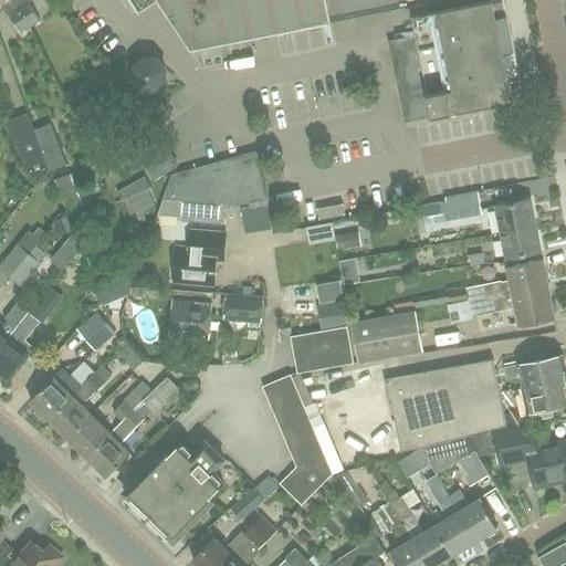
[(20,34),(31,27),(13,0),(0,0),(0,8),(2,7),(20,34)]
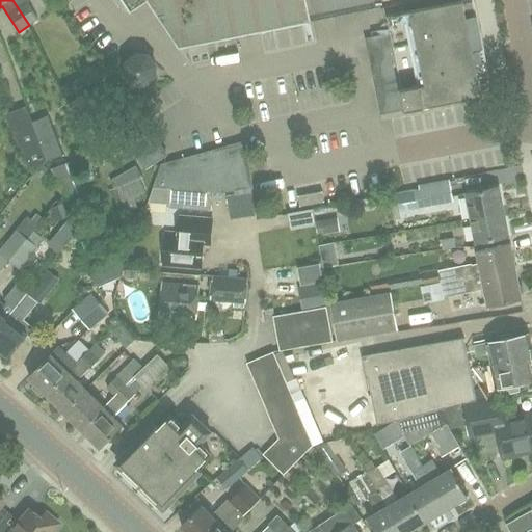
[(12,0),(29,25),(37,20),(28,3),(29,2),(27,0),(12,0)]
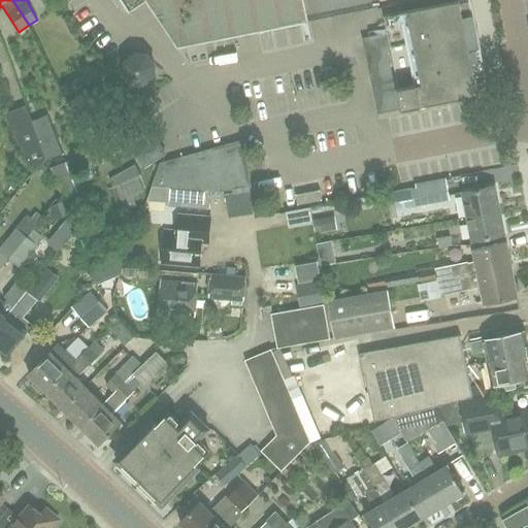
[(145,0),(146,1),(178,48),(303,23),(310,22),(305,0),(145,0)]
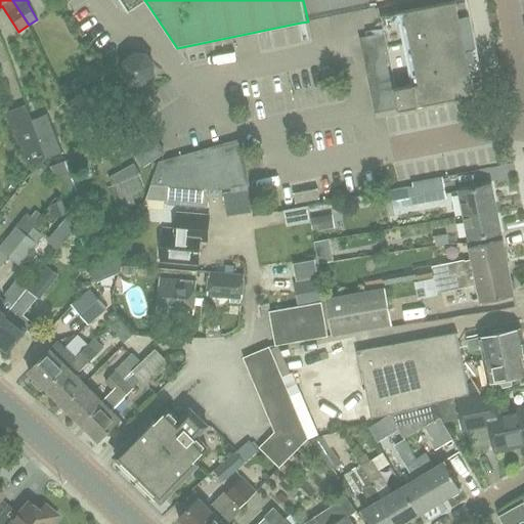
[(399,110),(476,94),(470,63),(480,61),(468,0),(460,0),(381,16),(384,34),(359,39),(375,114),(399,108),(399,110)]
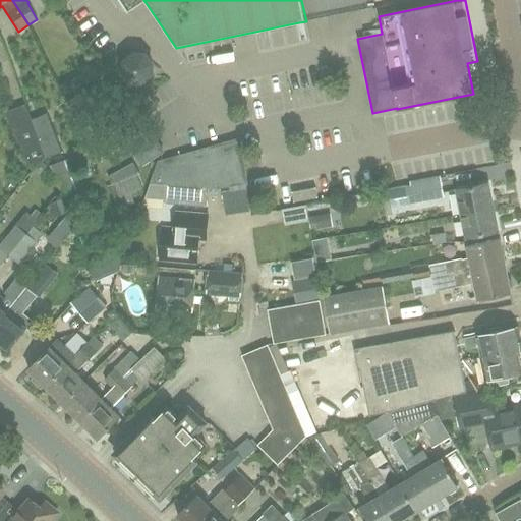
[(141,84),(143,83),(152,77),(153,75),(153,65),(152,63),(146,55),(143,54),(133,54),(131,54),(124,61),(123,63),(122,72),(123,75),(129,82),(131,83),(141,84)]
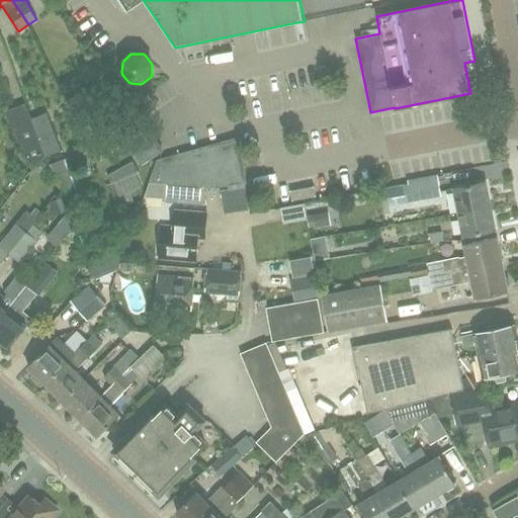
[(47,158),(31,119),(25,103),(4,111),(12,128),(12,127),(29,165),(47,158)]
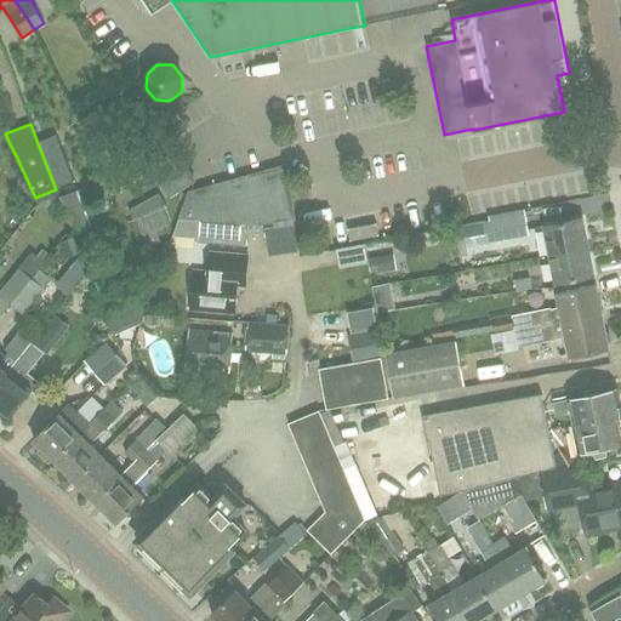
[(38,143),(56,189),(74,182),(55,136),(38,143)]
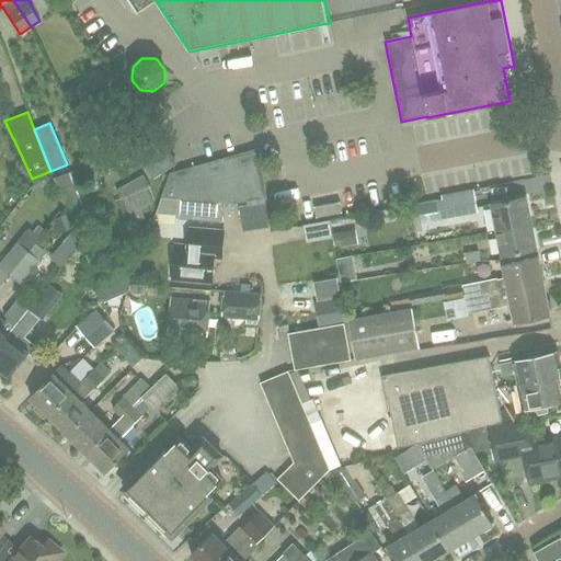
[(153,179),(175,164),(155,132),(133,147),(153,179)]
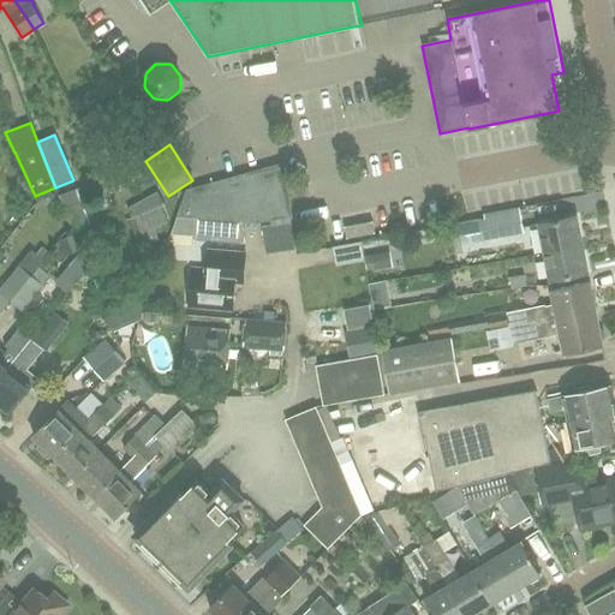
[(199,238),(242,242),(243,224),(257,225),(291,219),(282,166),(186,192),(177,219),(201,220),(199,238)]
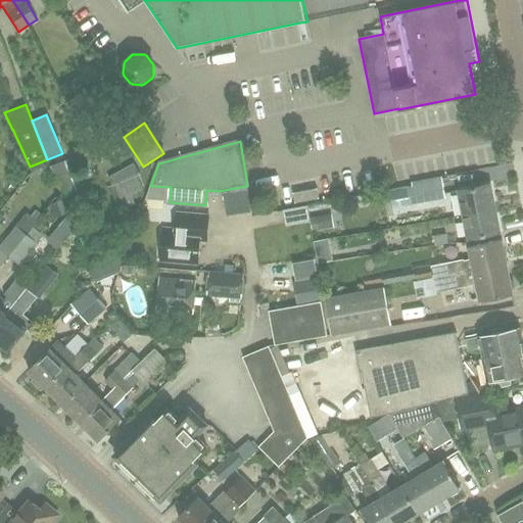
[(64,205),(83,198),(68,159),(50,167),(64,205)]
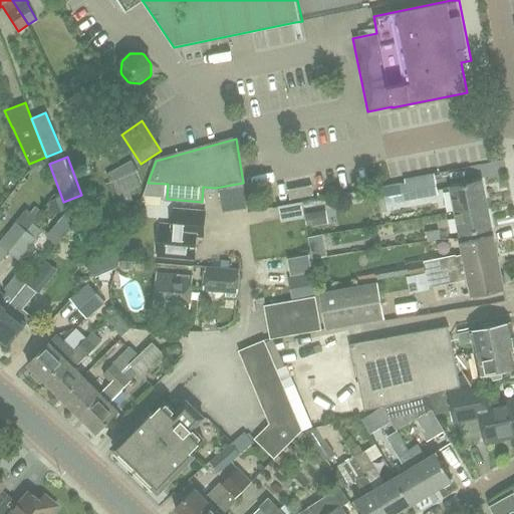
[(117,209),(122,207),(121,205),(132,201),(129,191),(141,187),(135,173),(138,172),(131,160),(105,175),(110,182),(106,185),(117,209)]
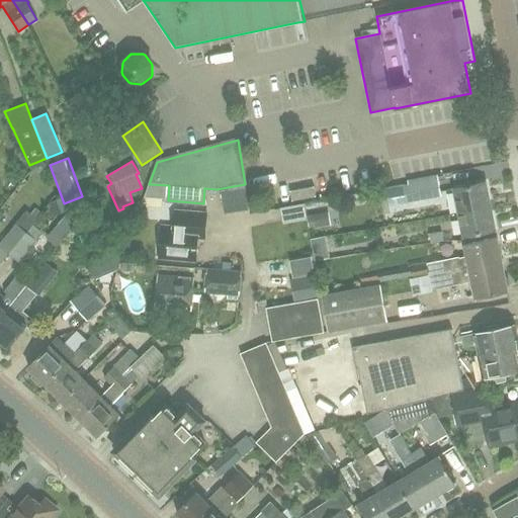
[(424,194),(442,191),(439,174),(408,180),(409,184),(404,185),(407,202),(416,200),(425,198),(424,194)]
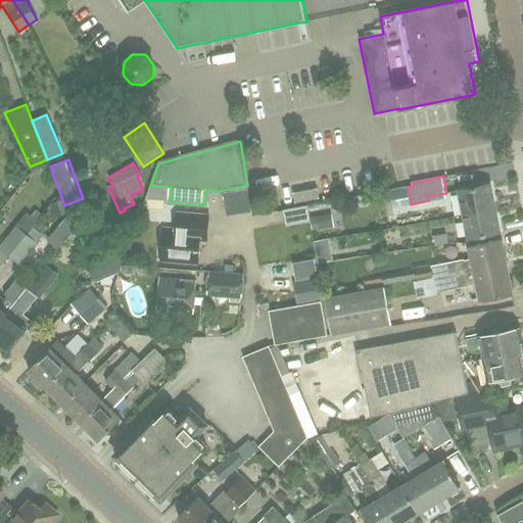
[(464,216),(496,209),(491,185),(459,191),(464,216)]
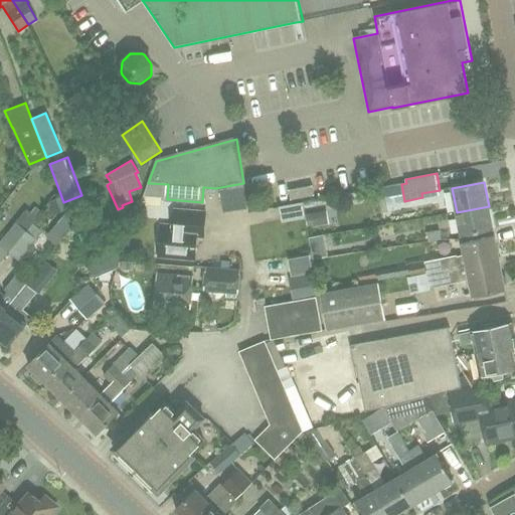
[(223,210),(246,206),(243,185),(219,189),(223,210)]
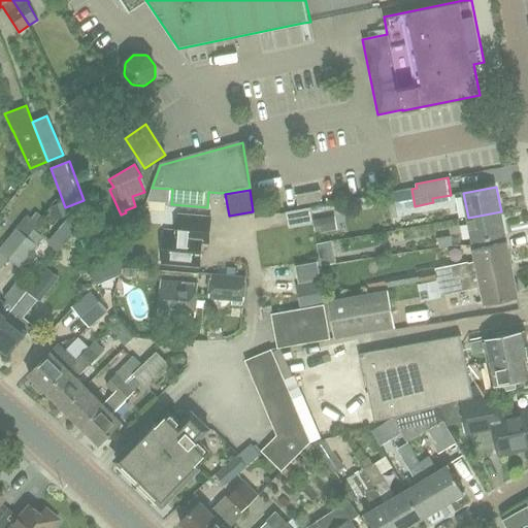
[(298,205),(322,201),(321,191),(296,196),(298,205)]
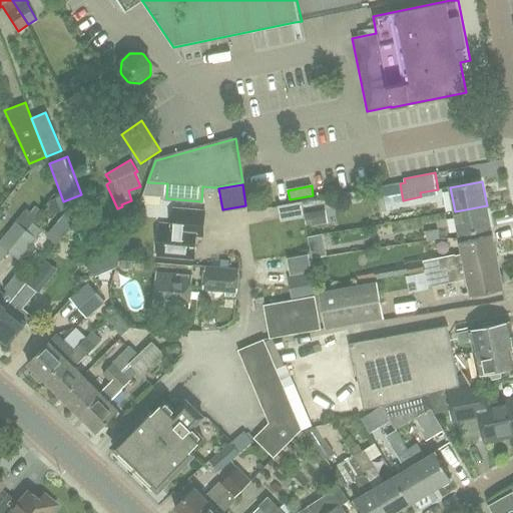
[(56,239),(76,215),(64,205),(45,229),(56,239)]
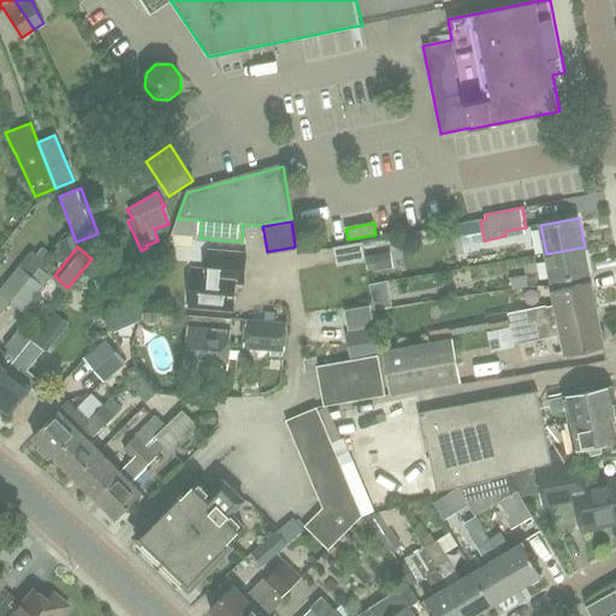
[(585,247),(546,254),(551,283),(590,274),(585,247)]
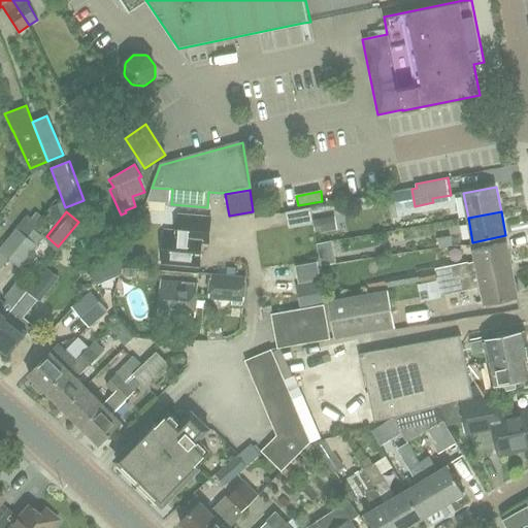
[(200,267),(201,244),(209,245),(211,217),(177,213),(176,232),(165,231),(162,264),(200,267)]
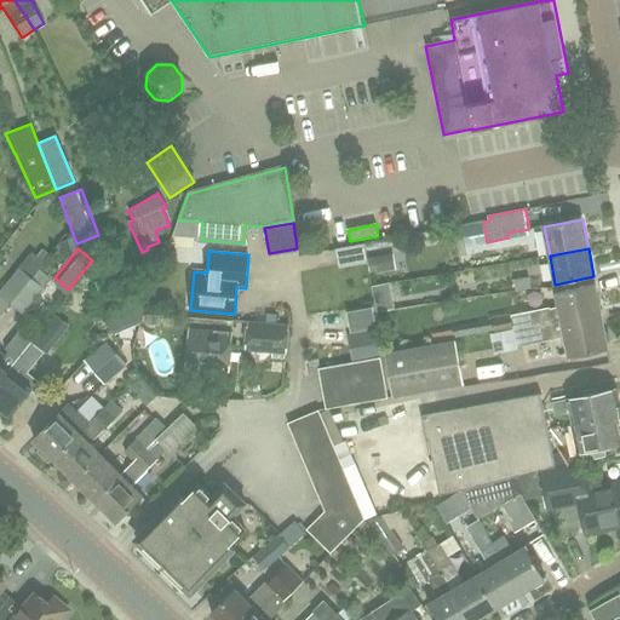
[(10,304),(39,269),(42,263),(32,254),(19,269),(18,268),(0,291),(0,315),(10,304)]
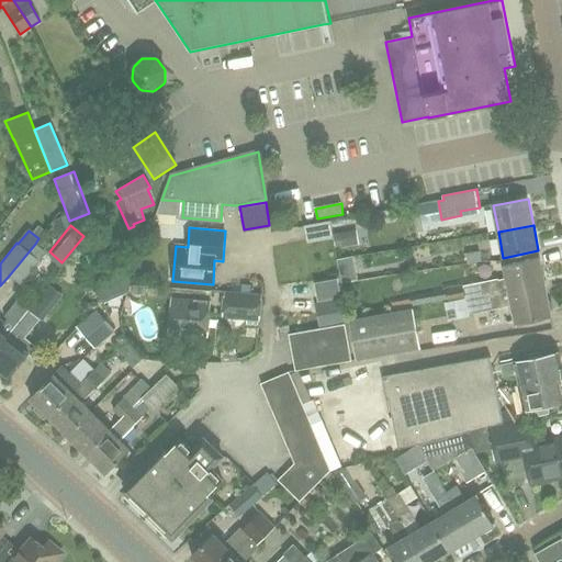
[(35,244),(9,276),(21,285),(40,261),(46,253),(35,244)]
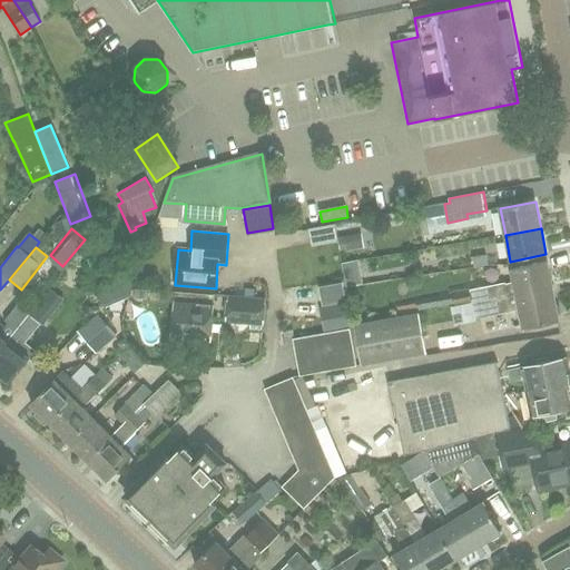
[(512,271),(514,282),(470,291),(472,303),(473,304),(489,302),(509,297),(518,295),(552,288),(547,263),(512,271)]
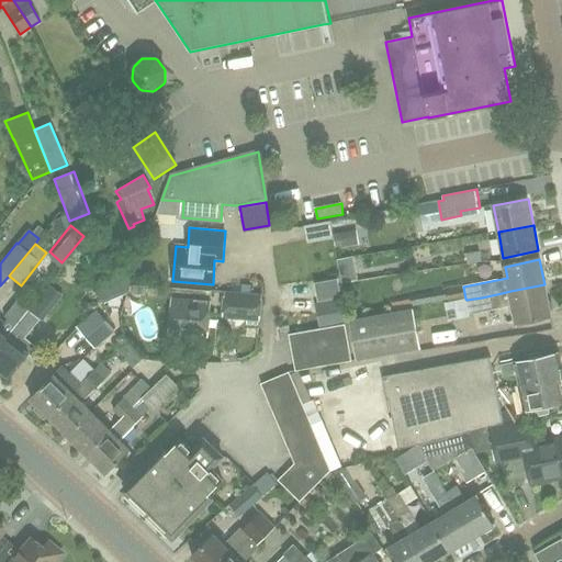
[(116,282),(122,295),(127,293),(131,282),(128,277),(116,282)]
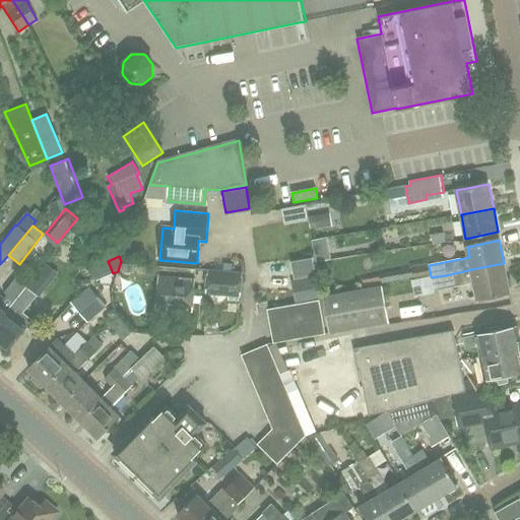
[(315,274),(312,259),(293,262),(296,278),(315,274)]
